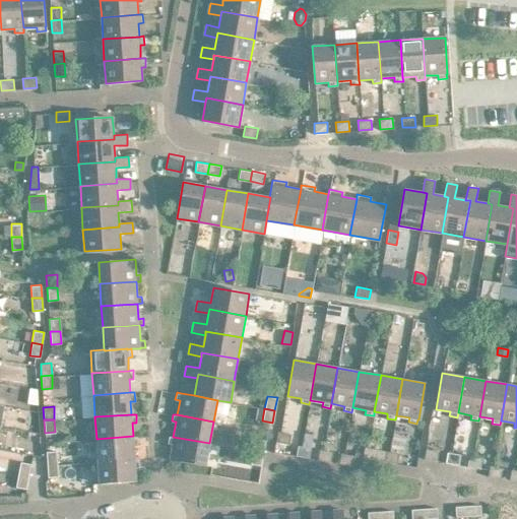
[(276,441),(288,444),(291,434),(277,431),(276,441)]
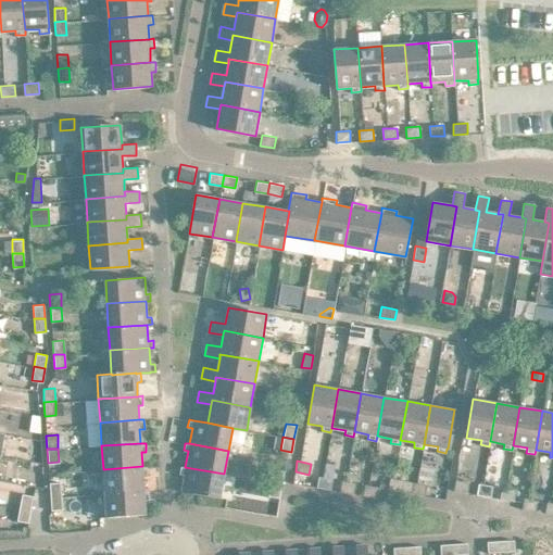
[(103,469),(104,492),(143,490),(142,476),(148,476),(147,466),(142,466),(103,469)]
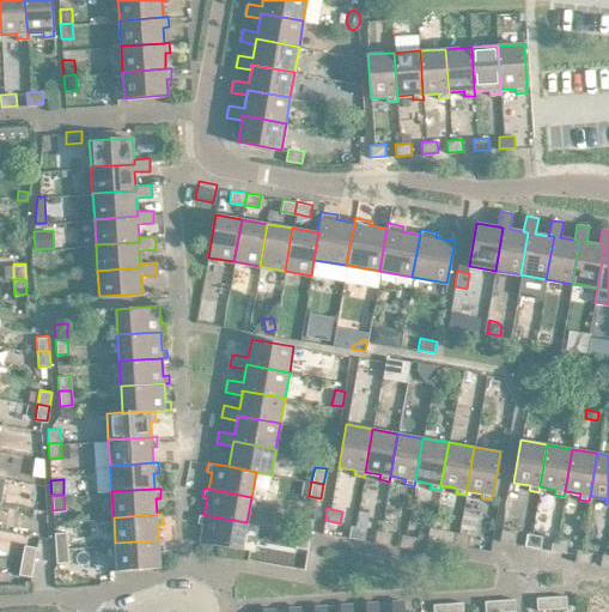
[(247,522),(203,515),(199,514),(198,522),(202,523),(200,540),(242,549),(247,522)]
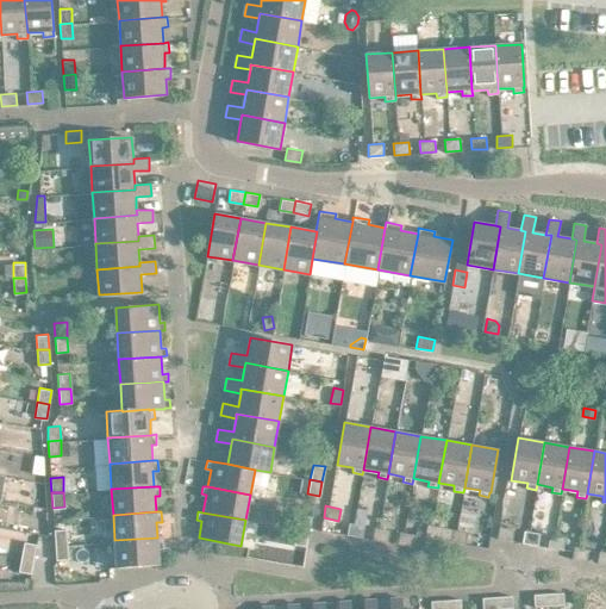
[(299,514),(297,529),(308,532),(311,516),(299,514)]
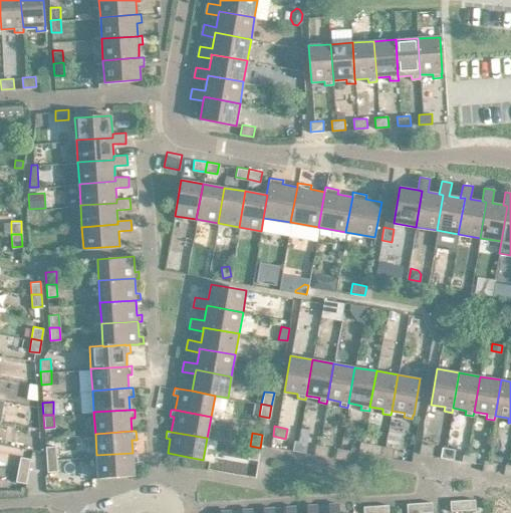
[(292,450),(305,452),(307,442),(294,440),(292,450)]
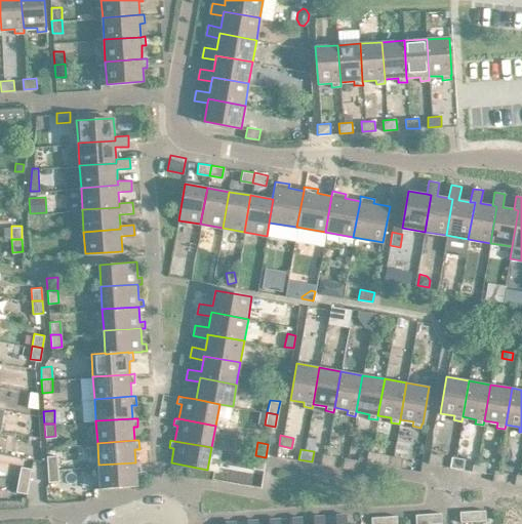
[(366,460),(378,464),(380,453),(367,451),(366,457),(366,460)]
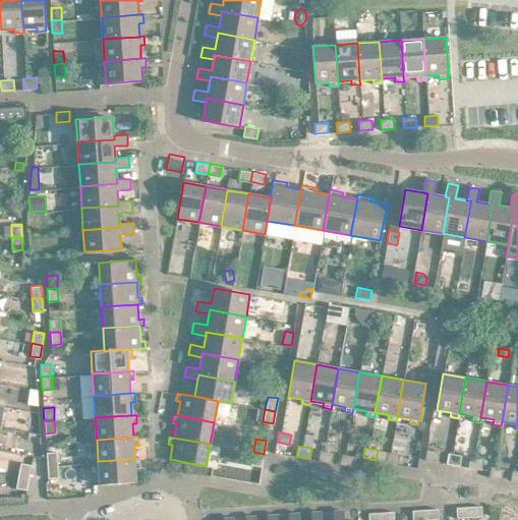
[(424,459),(438,461),(440,452),(426,449),(424,459)]
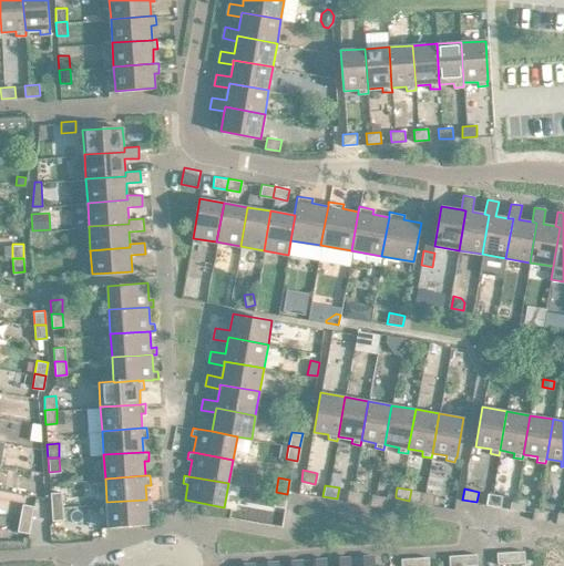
[(346,501),(360,503),(362,492),(348,490),(346,501)]
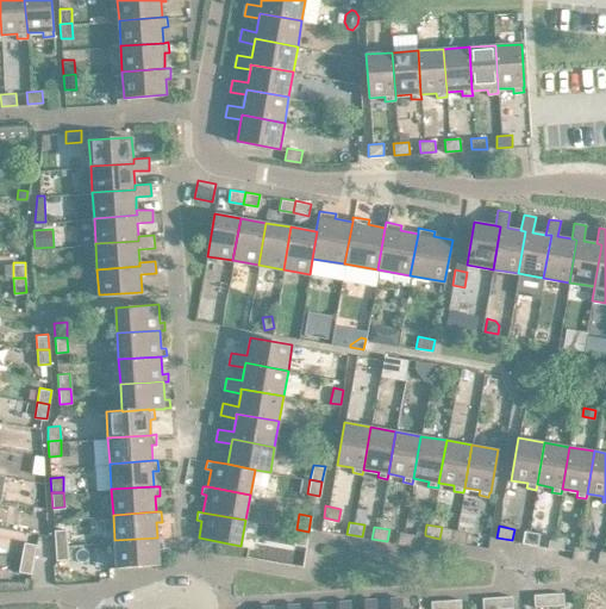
[(54,529),(55,545),(67,544),(66,528),(54,529)]
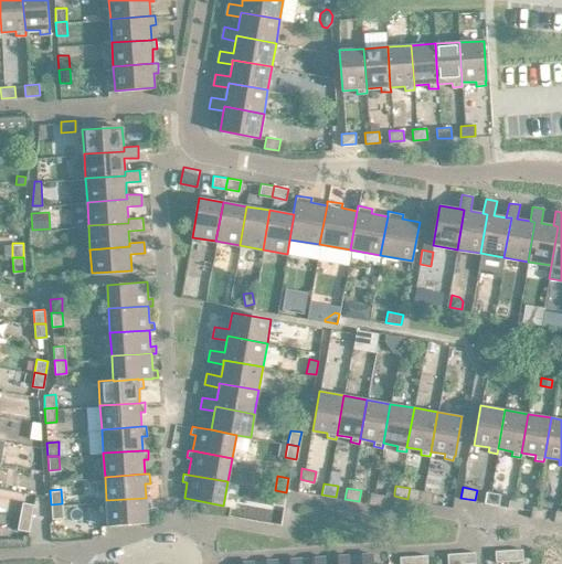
[(417,500),(432,503),(433,492),(420,489),(417,500)]
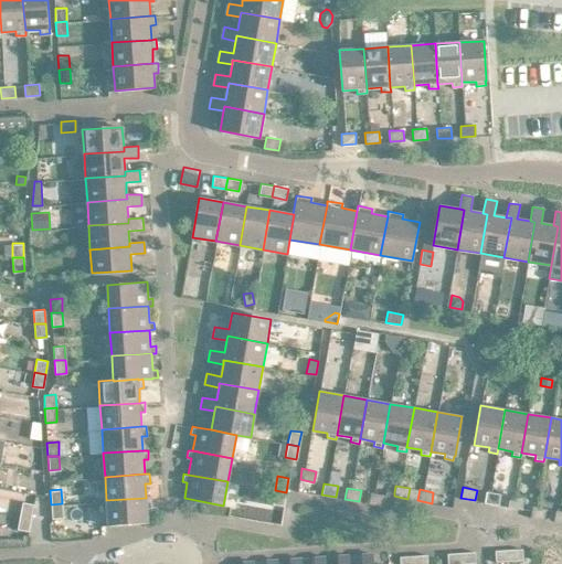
[(286,492),(275,490),(273,503),(283,506),(286,492)]
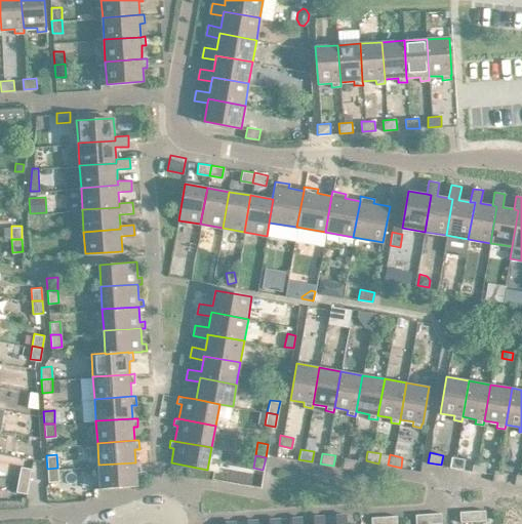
[(357,459),(355,470),(364,471),(366,460),(366,457),(358,455),(357,459)]
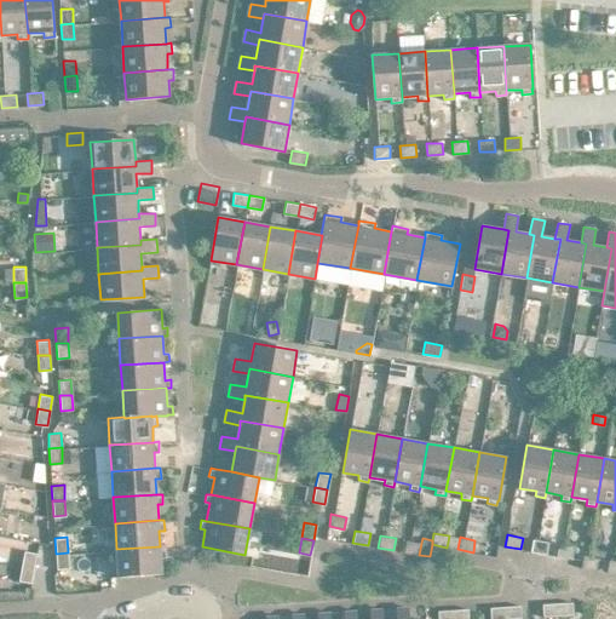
[(531,551),(546,554),(548,542),(533,539),(531,551)]
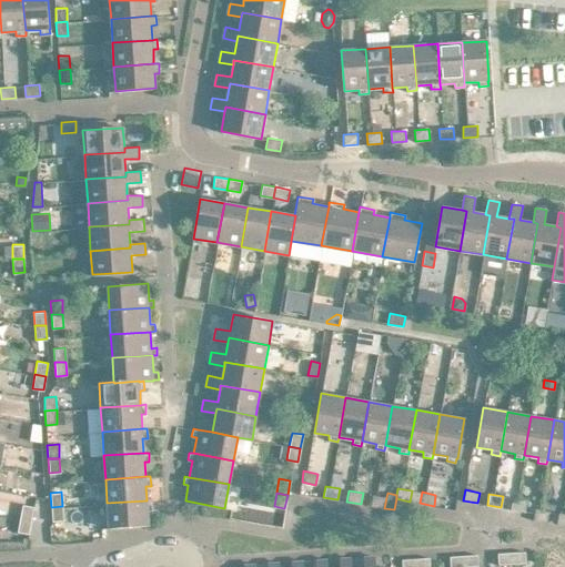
[(371,506),(384,508),(386,497),(372,495),(371,506)]
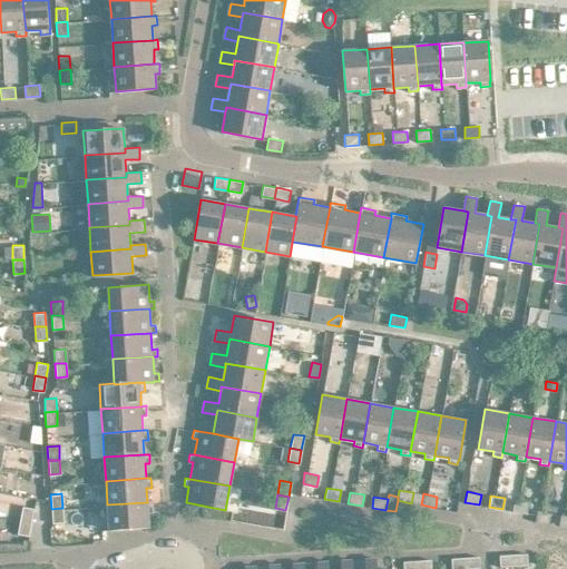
[(512,511),(527,513),(528,502),(515,500),(512,511)]
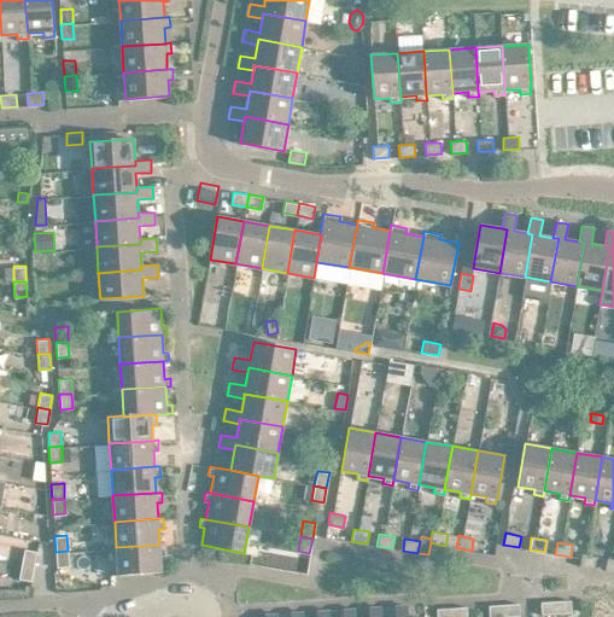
[(165,545),(159,545),(116,547),(117,574),(162,571),(161,556),(165,554),(165,545)]
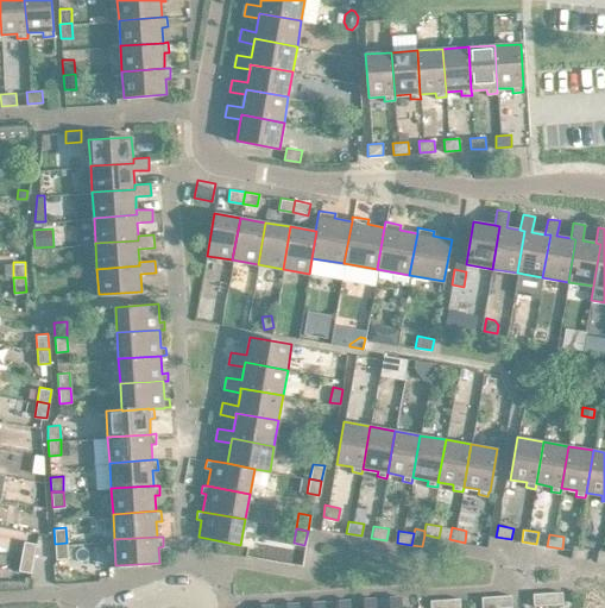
[(24,540),(21,556),(33,557),(36,543),(24,540)]
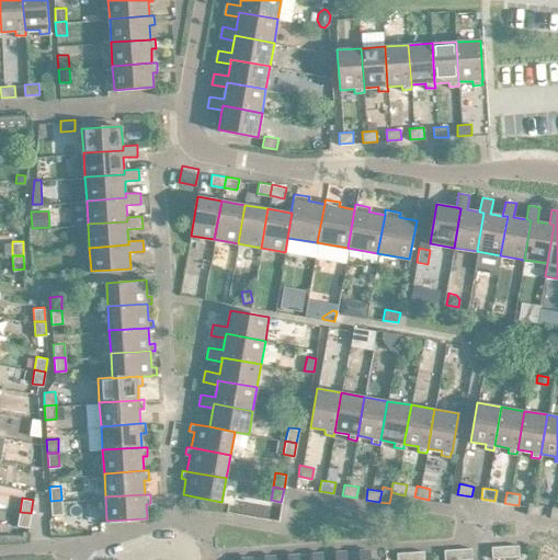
[(61,500),(50,501),(52,514),(63,513),(61,500)]
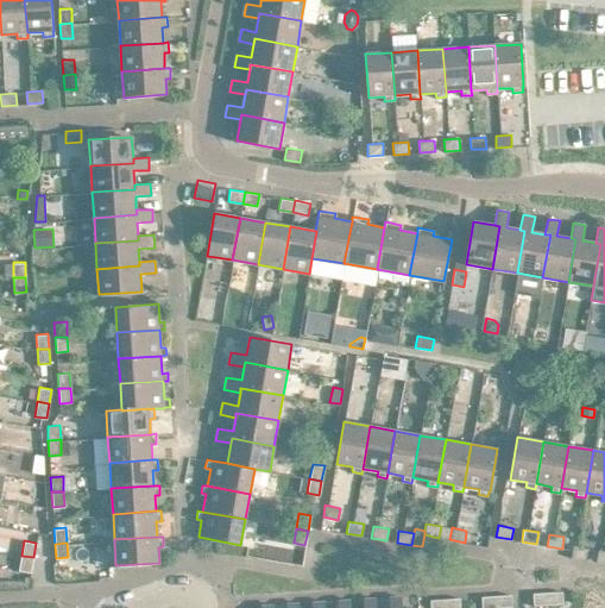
[(571,557),(586,559),(588,547),(573,545),(571,557)]
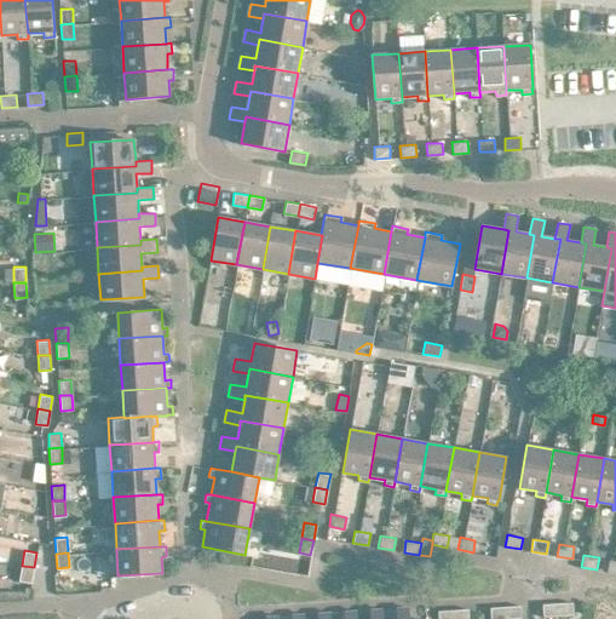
[(34,567),(22,566),(18,580),(30,583),(34,567)]
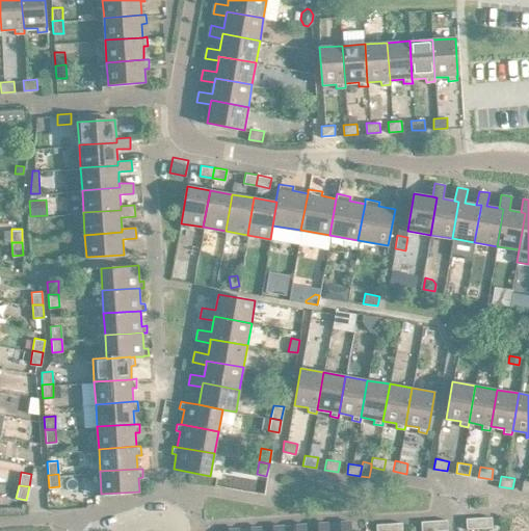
[(479,527),(479,516),(466,518),(467,528),(479,527)]
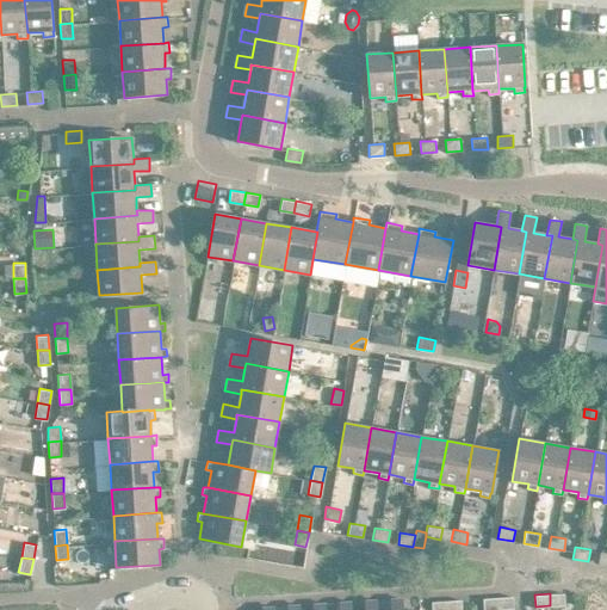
[(564,593),(550,593),(550,605),(565,605),(564,593)]
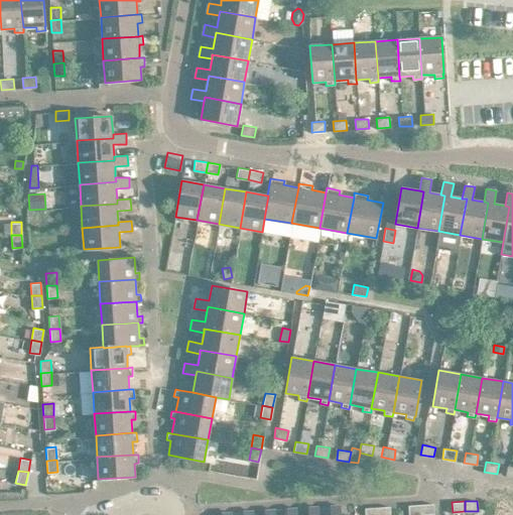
[(433,503),(420,504),(421,514),(434,513),(433,503)]
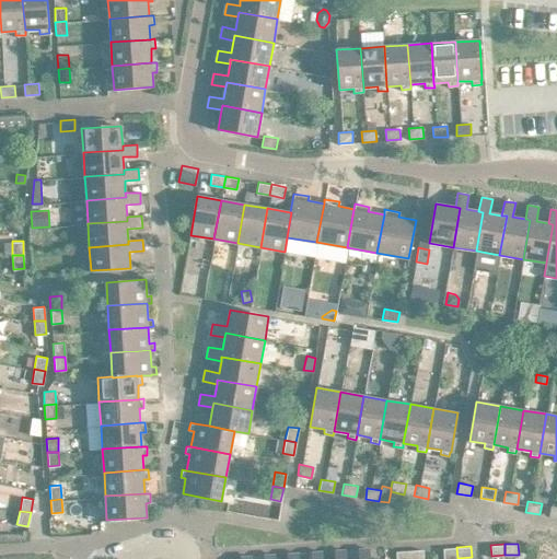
[(457,558),(456,547),(443,548),(444,558),(457,558)]
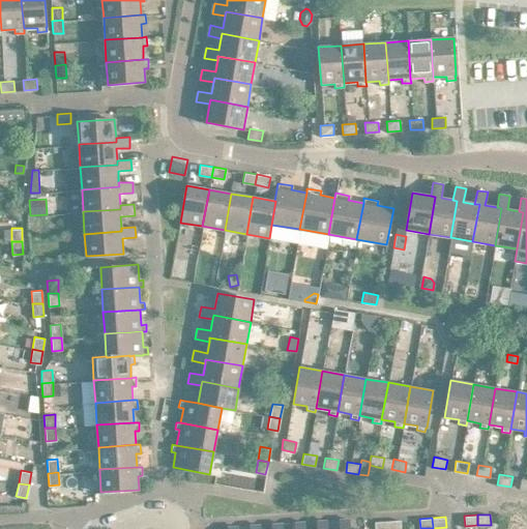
[(349,528),(349,519),(339,519),(339,528),(349,528)]
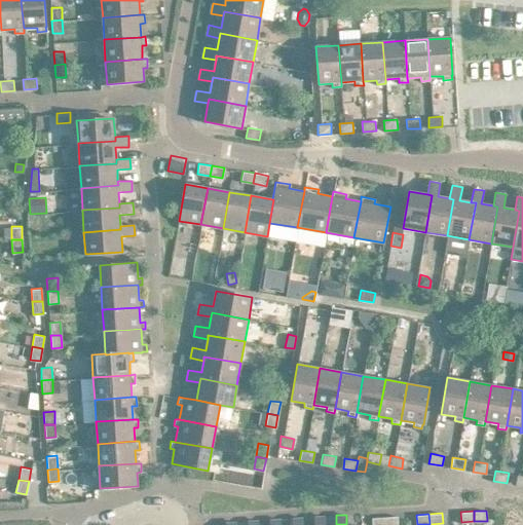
[(325,524),(325,516),(313,517),(314,524),(325,524)]
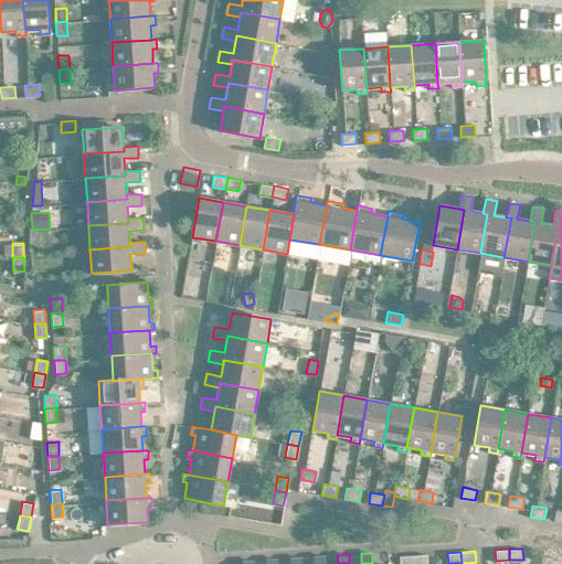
[(427,563),(427,554),(413,555),(413,563),(427,563)]
